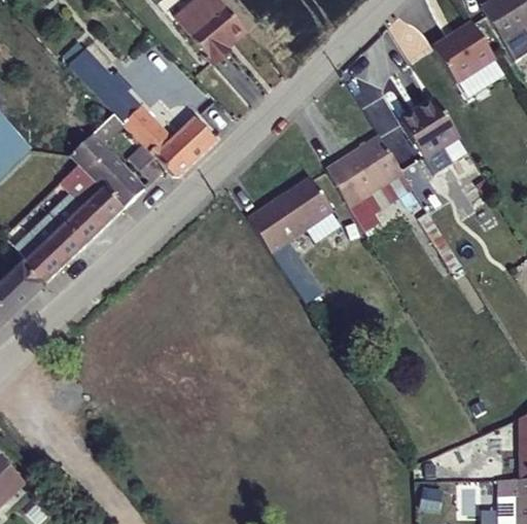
[(225,46),(223,44),(242,29),(216,0),(190,0),(173,15),(211,60),(225,46)]
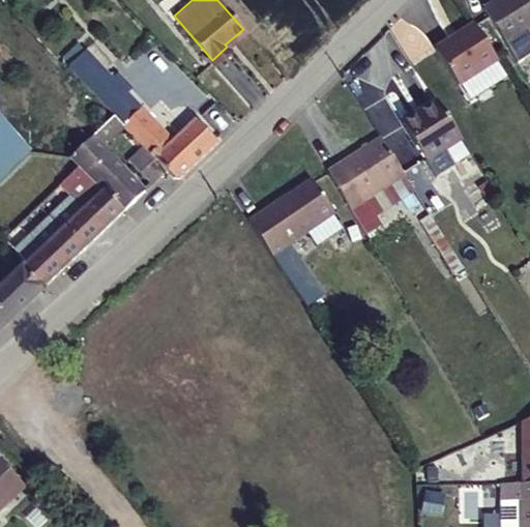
[(529,30),(529,0),(495,0),(483,7),(507,46),(529,30)]
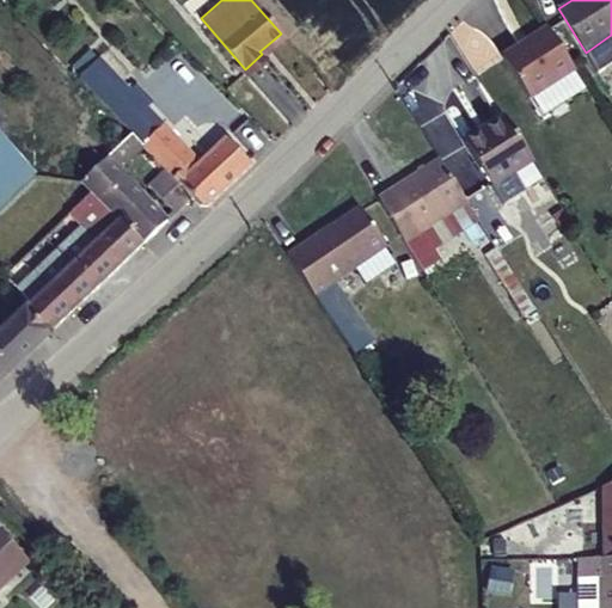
[(530,98),(542,117),(587,88),(575,71),(548,29),(503,57),(530,98)]
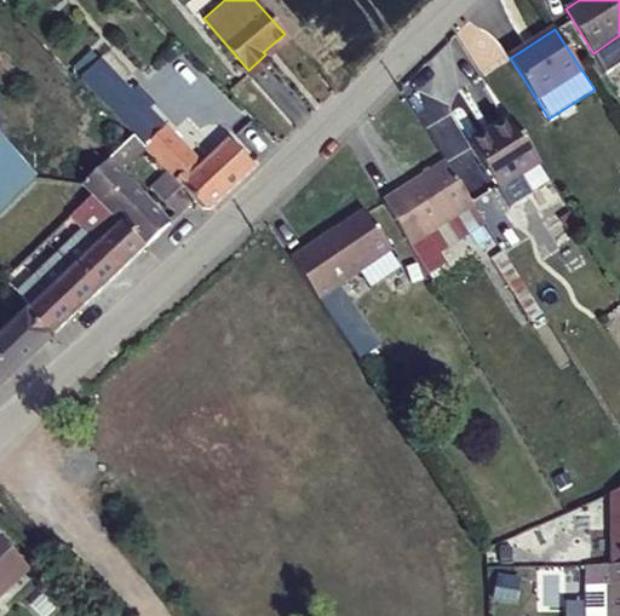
[(104,53),(81,73),(135,133),(149,148),(170,172),(195,200),(197,202),(201,206),(206,206),(211,206),(214,203),(256,166),(247,156),(229,137),(200,161),(104,53)]
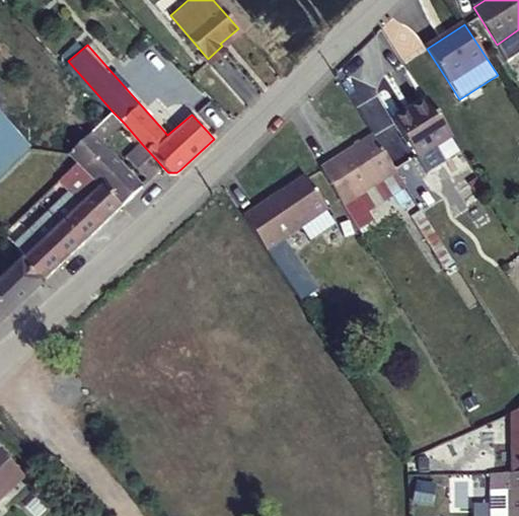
[(431,100),(395,121),(418,156),(429,173),(463,152),(452,135),(449,130),(431,100)]
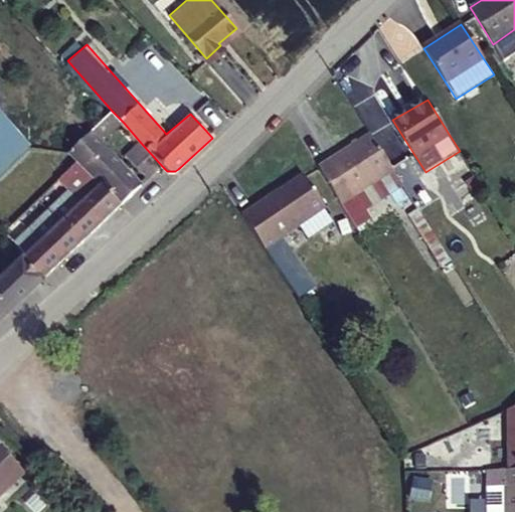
[(120,127),(124,123),(112,111),(108,114),(120,127)]
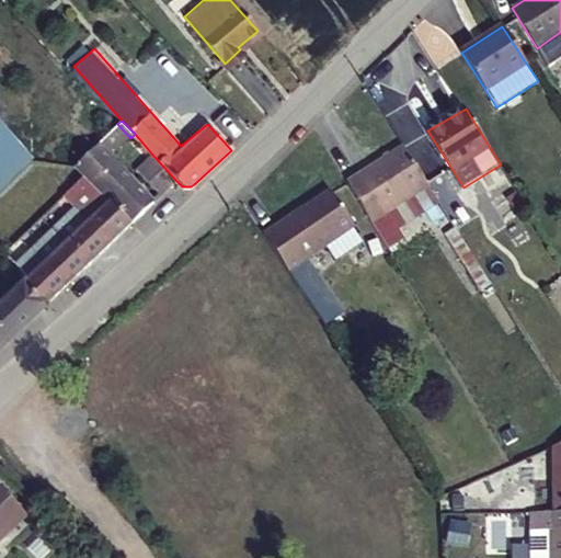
[(0,180),(27,155),(0,124),(0,180)]
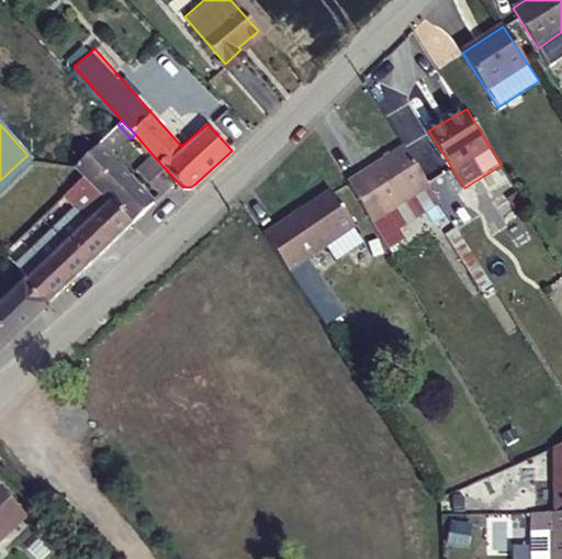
[(131,138),(117,124),(76,164),(83,172),(85,171),(90,177),(111,199),(133,221),(154,201),(112,156),(131,138)]
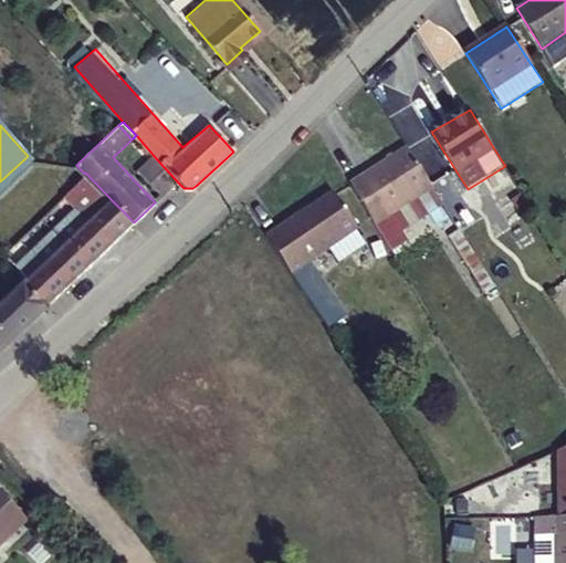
[(368,207),(376,222),(433,186),(408,146),(353,181),(368,207)]
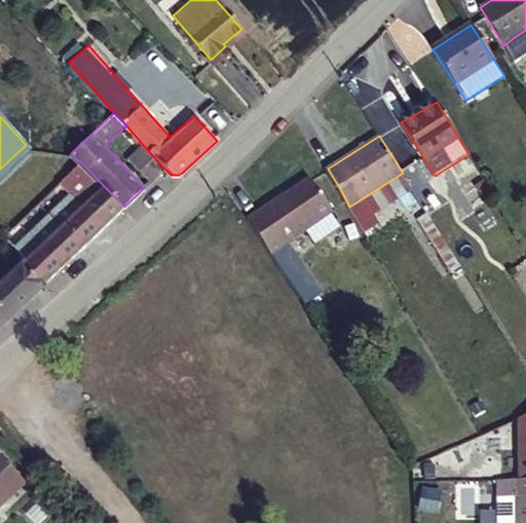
[(144,146),(140,149),(141,150),(161,173),(165,170),(144,146)]
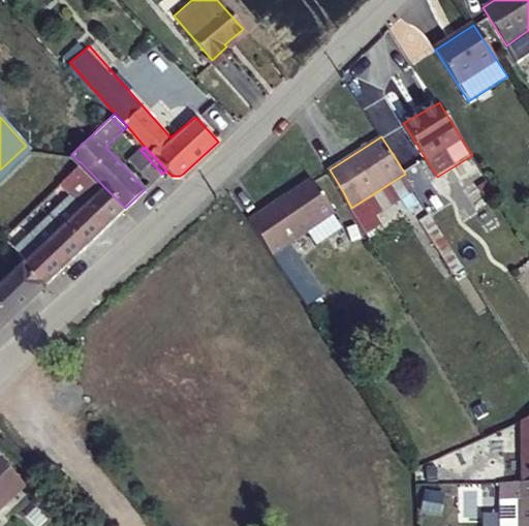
[(151,184),(162,174),(142,151),(141,150),(129,160),(151,184)]
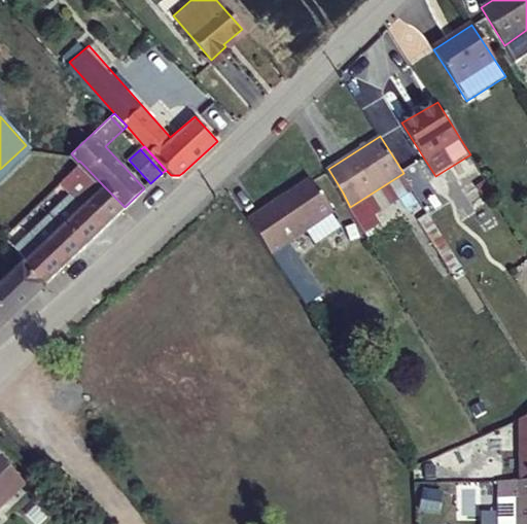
[(75,164),(91,181),(74,197),(83,207),(82,208),(102,229),(125,207),(104,186),(79,161),(78,162),(75,164)]
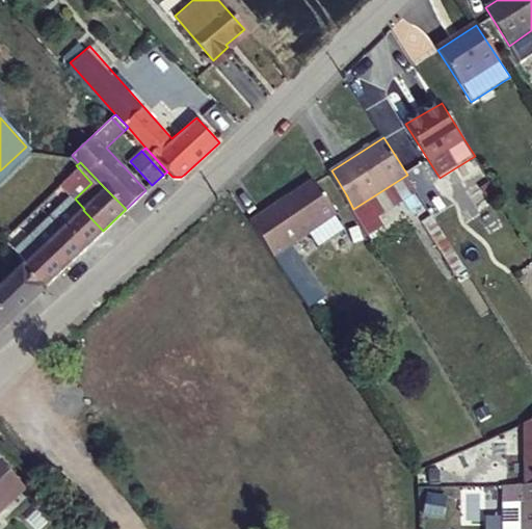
[(250,220),(268,247),(333,207),(330,204),(316,181),(290,196),(289,194),(250,220)]
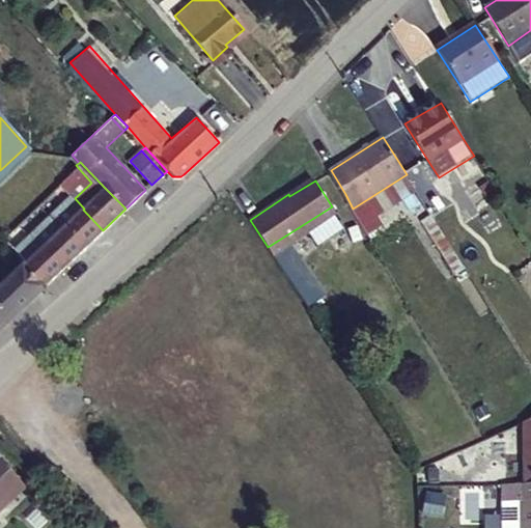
[(84,209),(75,198),(52,219),(82,250),(103,230),(83,210),(84,209)]
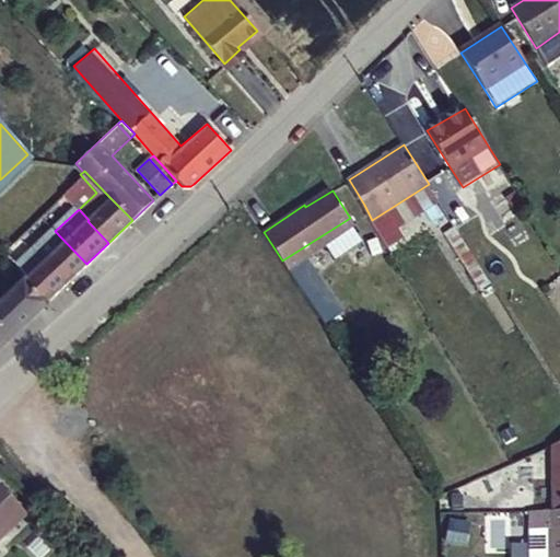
[(288,268),(354,224),(350,218),(282,260),(288,268)]
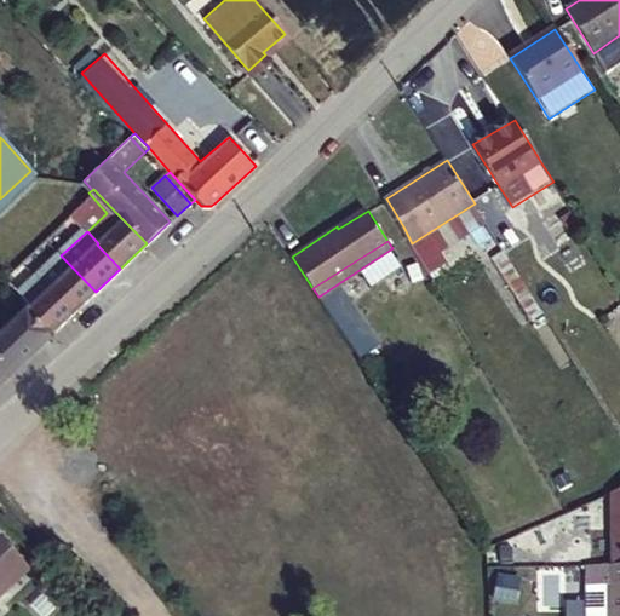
[(504,251),(494,257),(497,262),(533,318),(544,311),(509,258),(504,251)]
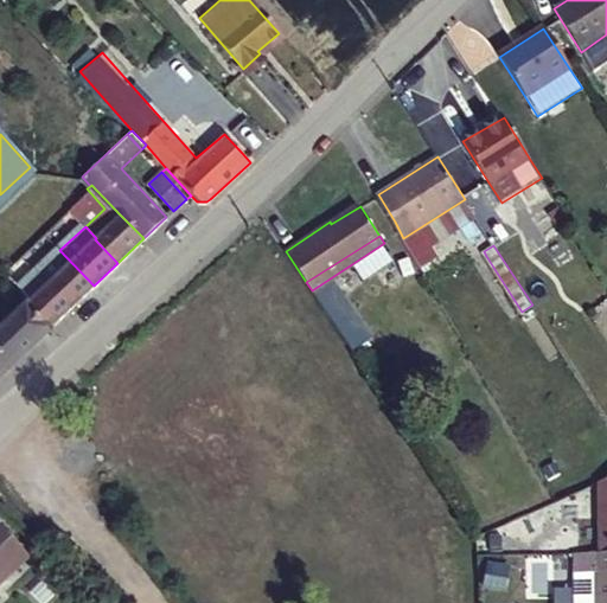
[(94,286),(59,250),(52,257),(52,258),(63,269),(85,293),(94,286)]
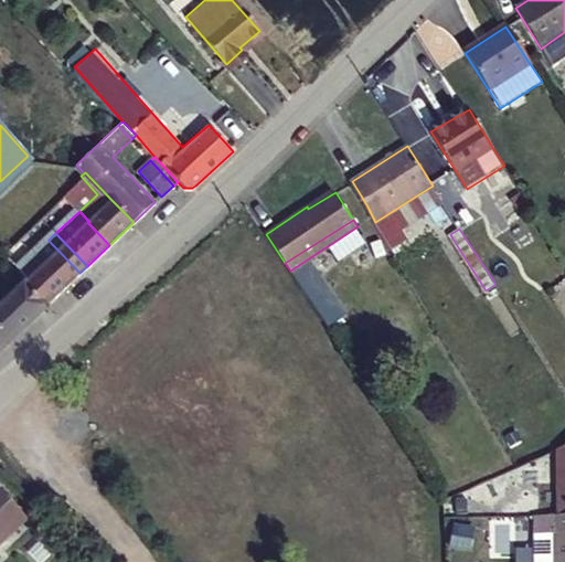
[(59,251),(49,241),(49,240),(44,235),(30,250),(65,287),(80,273),(59,251)]
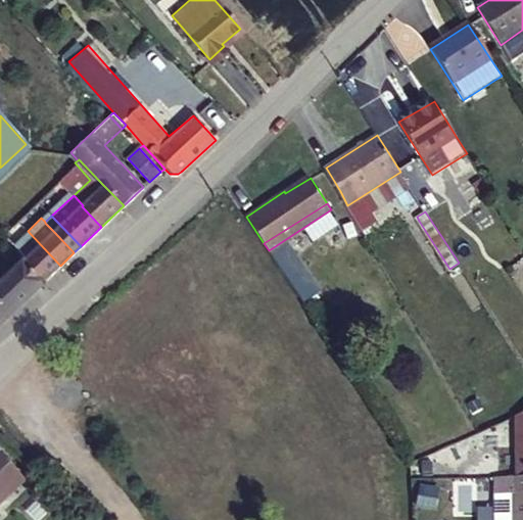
[(42,282),(60,266),(28,231),(13,243),(19,248),(28,257),(20,264),(40,285),(42,282)]
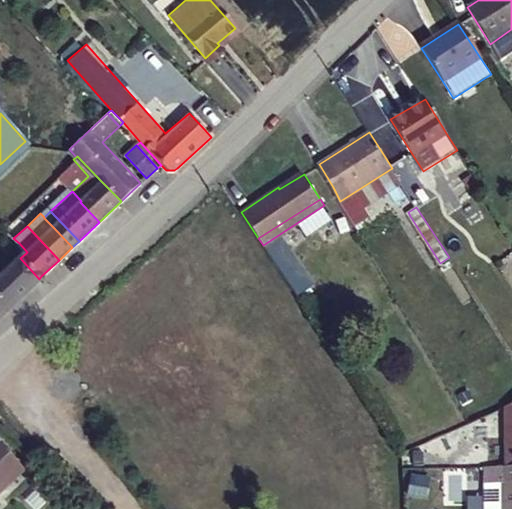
[(0,315),(39,279),(20,258),(0,276),(0,315)]
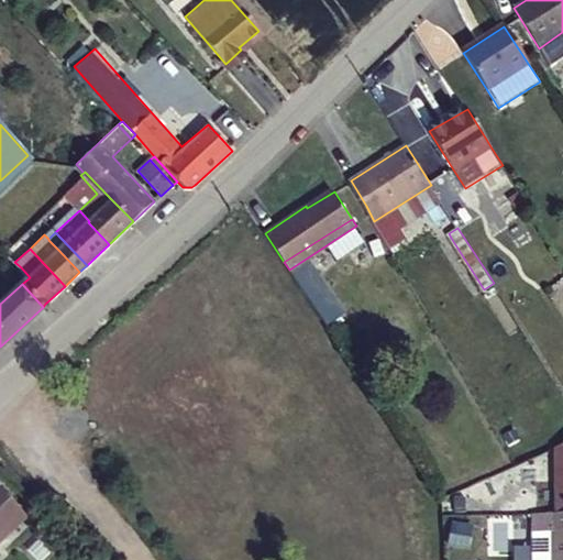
[(0,542),(28,517),(0,487),(0,542)]
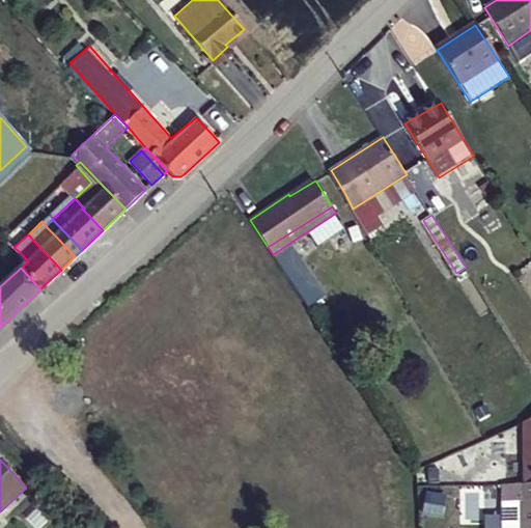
[(530,527),(530,478),(526,479),(499,480),(502,527),(530,527)]
